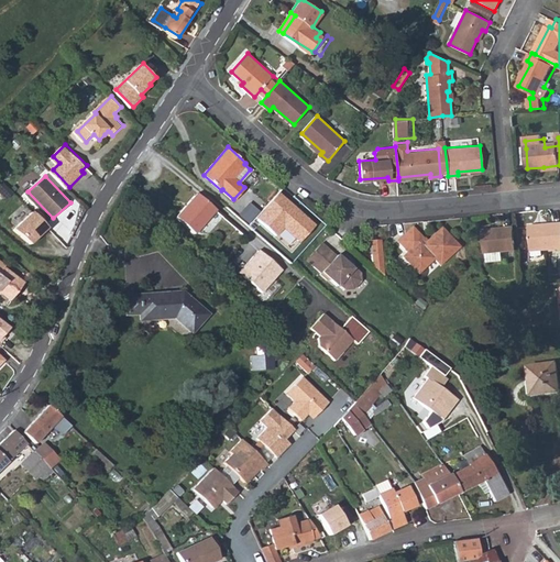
[(197,191),(176,215),(195,231),(216,207),(197,191)]
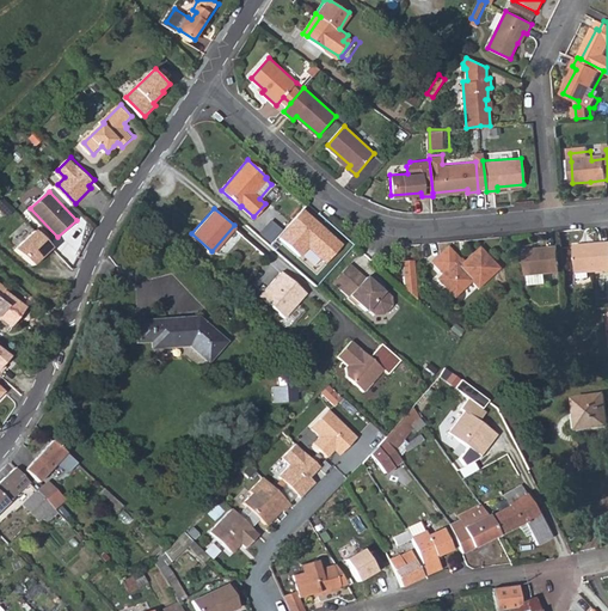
[(304,208),(280,236),(301,255),(308,246),(326,262),(343,244),(304,208)]
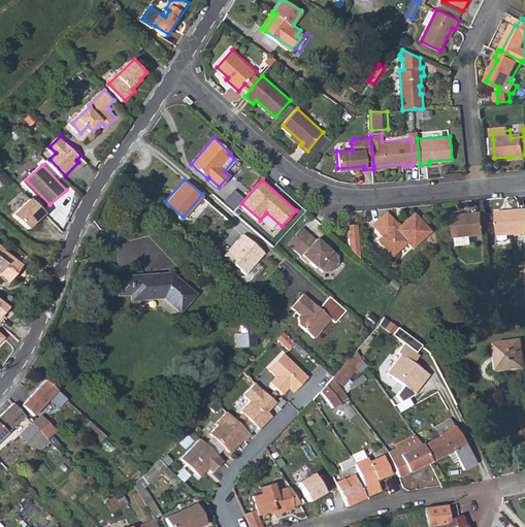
[(33,196),(15,212),(31,227),(47,211),(33,196)]
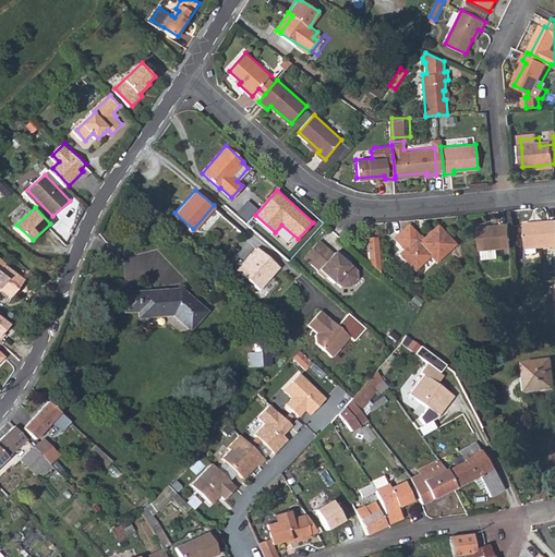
[(529,249),(554,245),(554,220),(527,222),(529,249)]
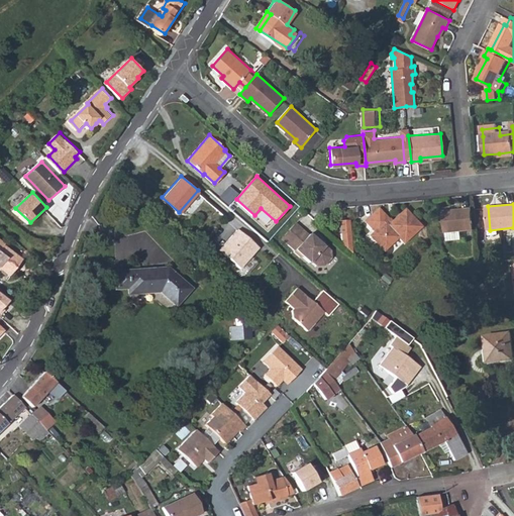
[(381,207),(367,221),(376,231),(372,235),(386,250),(401,237),(406,243),(424,226),(407,208),(393,220),(381,207)]
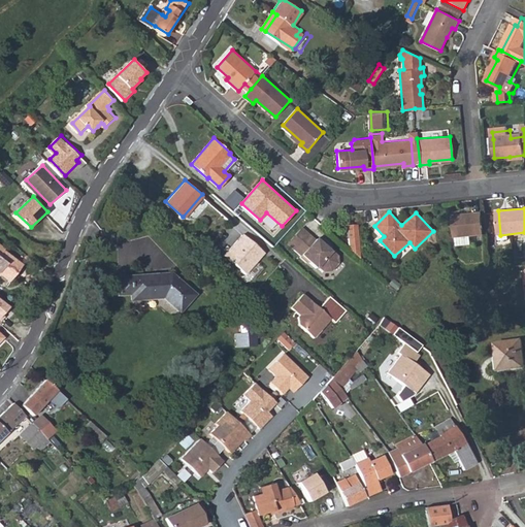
[(472,235),(487,234),(485,212),(454,216),(456,237),(457,237),(458,245),(473,243),(472,235)]
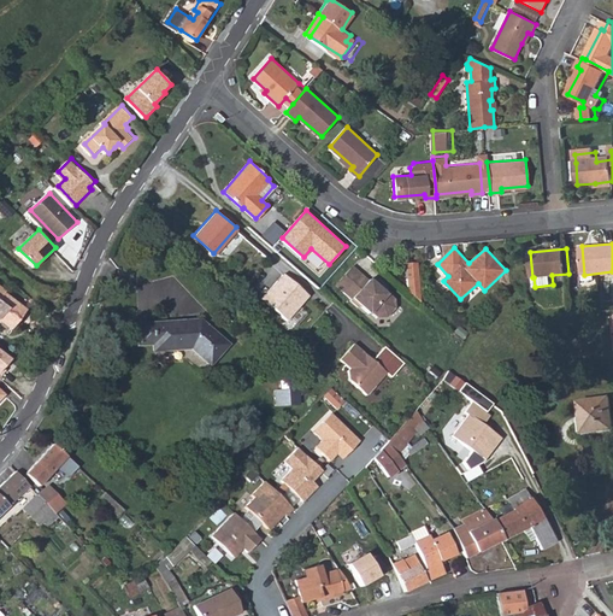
[(286,271),(263,295),(288,318),(310,294),(286,271)]
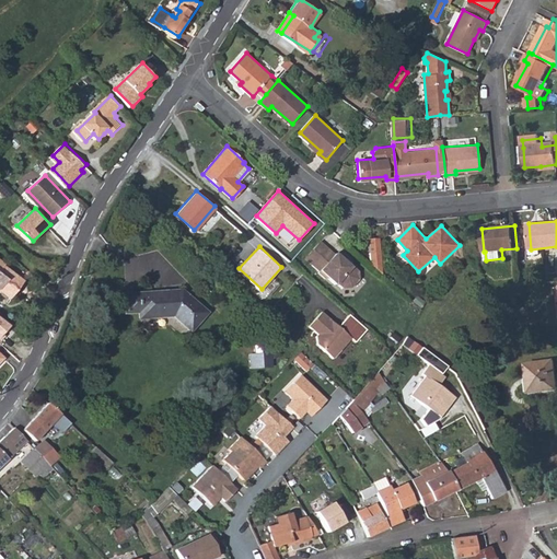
[(334,253),(326,246),(312,263),(318,269),(317,270),(327,278),(331,278),(337,283),(339,281),(346,287),(354,287),(360,278),(360,270),(354,265),(352,266),(346,260),(335,251),(334,253)]
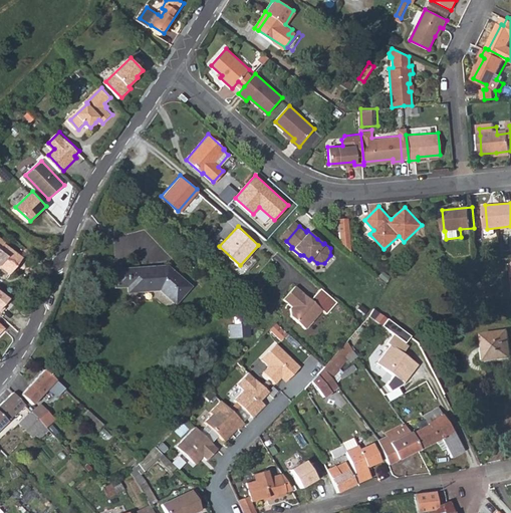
[(350,229),(340,230),(341,240),(352,250),(350,229)]
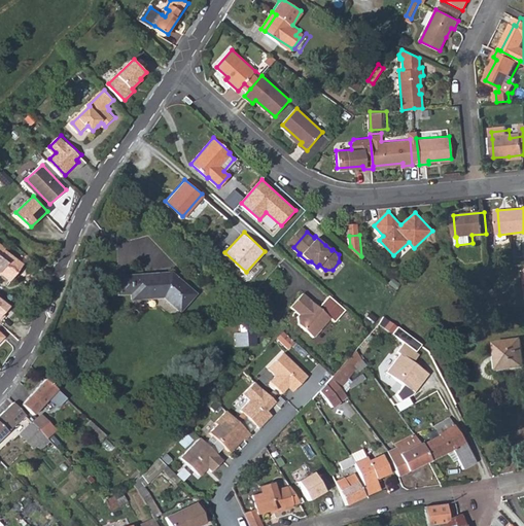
[(0,277),(8,285),(22,269),(4,254),(5,252),(0,247),(0,277)]
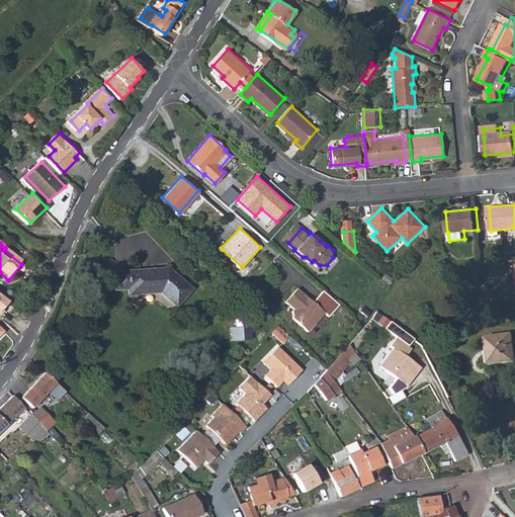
[(178,306),(193,289),(170,269),(117,272),(118,289),(132,288),(133,293),(163,291),(178,306)]
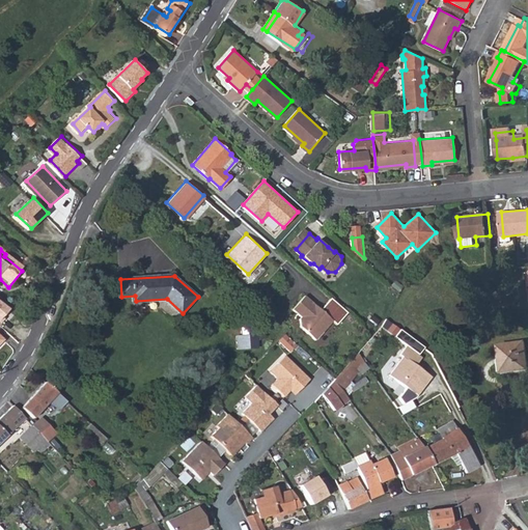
[(350,311),(333,297),(323,308),(321,310),(317,307),(317,304),(307,295),(295,308),(303,315),(302,317),(302,325),(317,338),(334,319),(338,324),(350,311)]
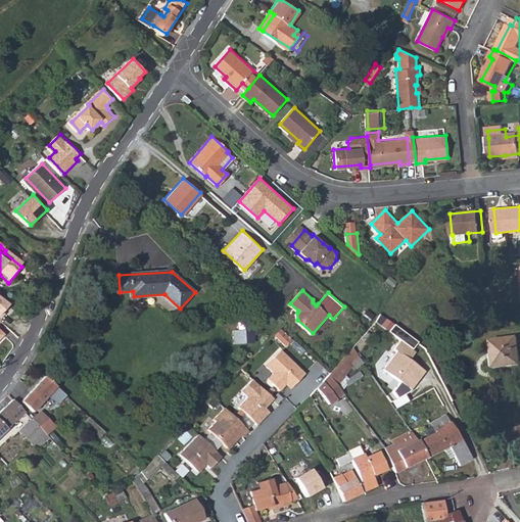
[(0,295),(0,317),(1,318),(12,306),(0,295)]
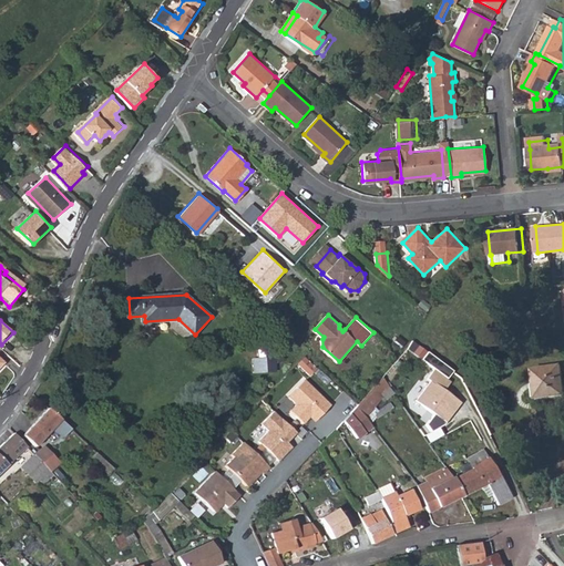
[(1,345),(0,343),(0,374),(10,366),(0,356),(0,351),(3,348),(1,345)]
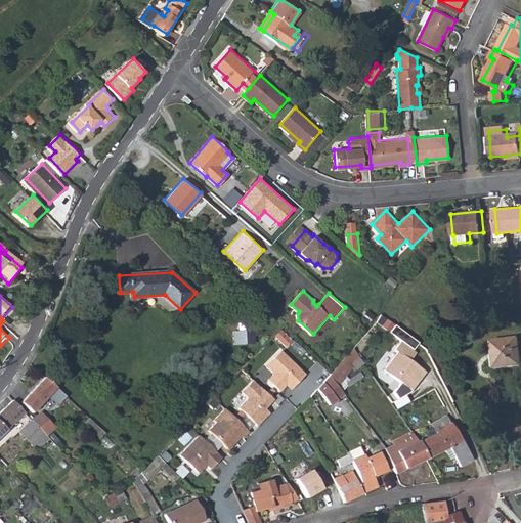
[(385,325),(393,330),(396,322),(388,318),(385,325)]
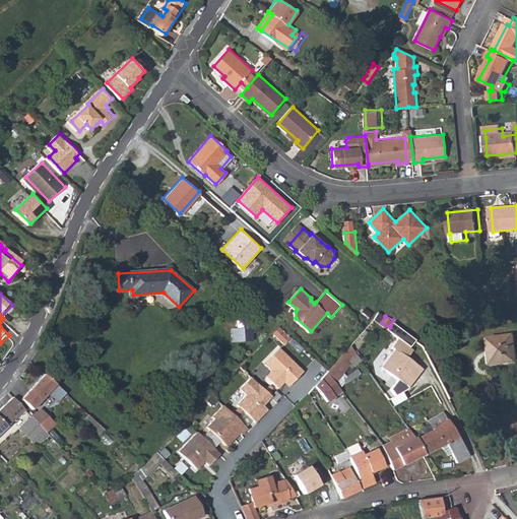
[(244,321),(244,329),(232,330),(233,341),(255,340),(253,320),(244,321)]
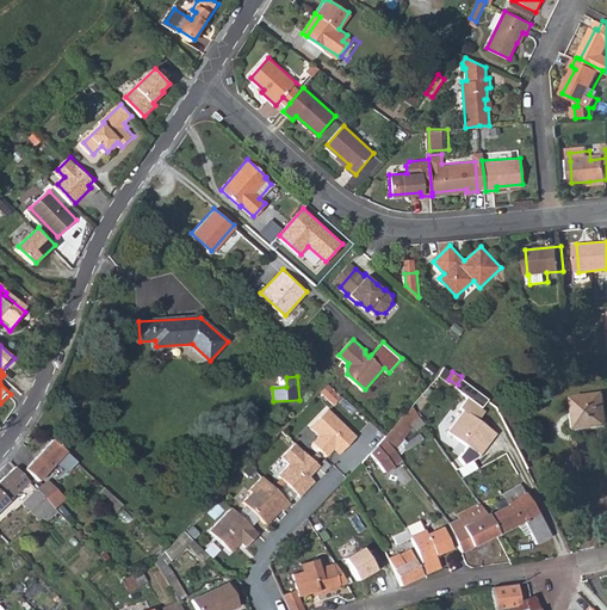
[(339,402),(345,395),(330,382),(323,390),(339,402)]
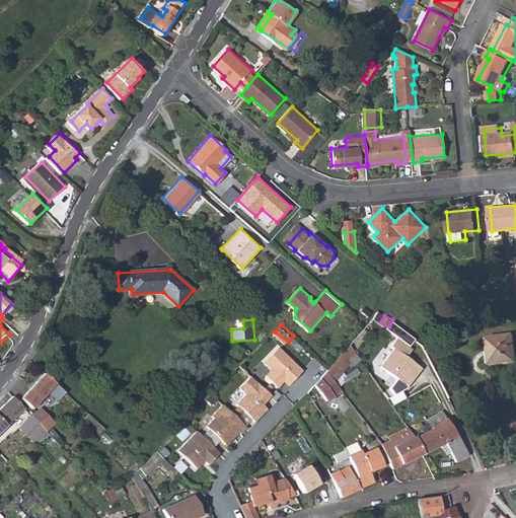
[(490,336),(494,362),(515,359),(515,331),(490,336)]
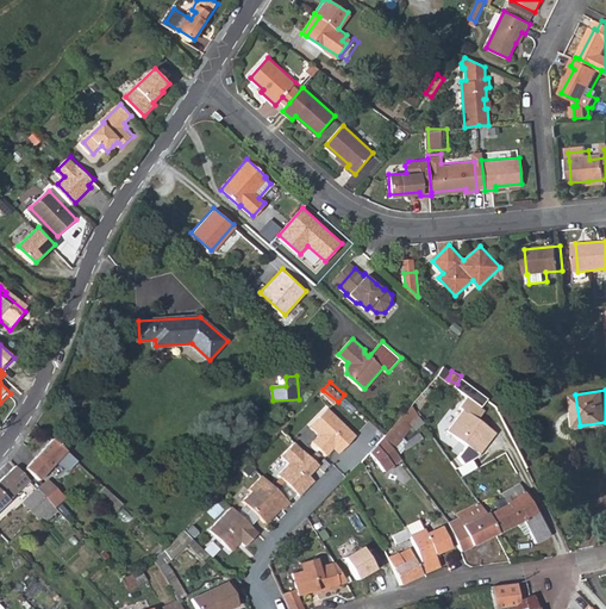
[(469,397),(461,406),(464,409),(448,429),(479,454),(493,436),(475,423),(486,410),(469,397)]
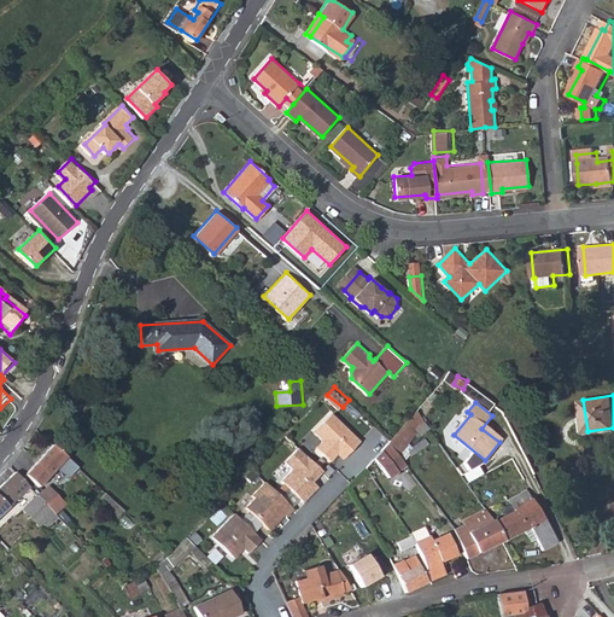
[(422,437),(431,430),(417,412),(397,434),(392,440),(407,458),(411,454),(405,444),(420,435),(422,437)]
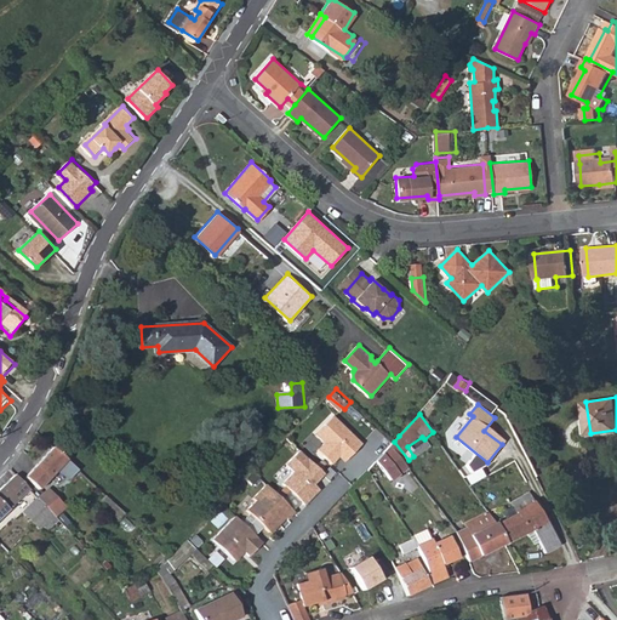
[(335,415),(316,433),(326,442),(319,449),(333,462),(338,458),(340,456),(346,461),(364,443),(335,415)]
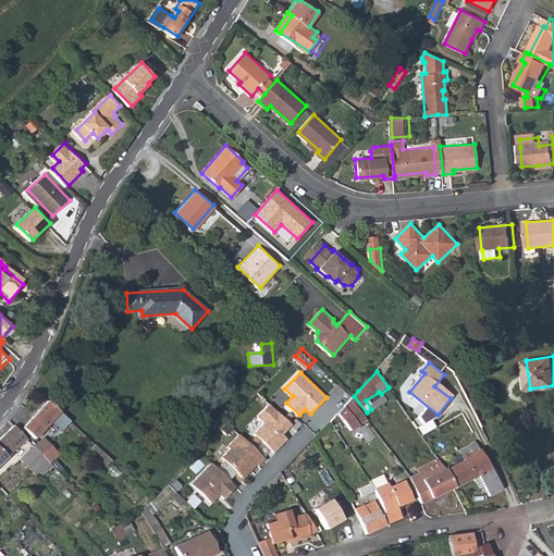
[(353,430),(370,417),(367,412),(354,396),(339,411),(353,430)]
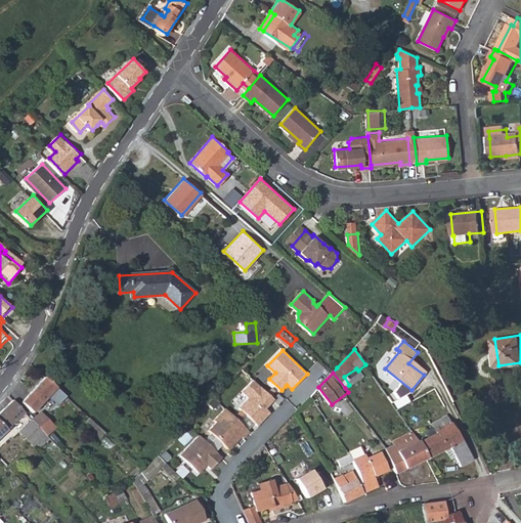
[(62,402),(68,396),(47,378),(24,403),(35,413),(53,394),(62,402)]
